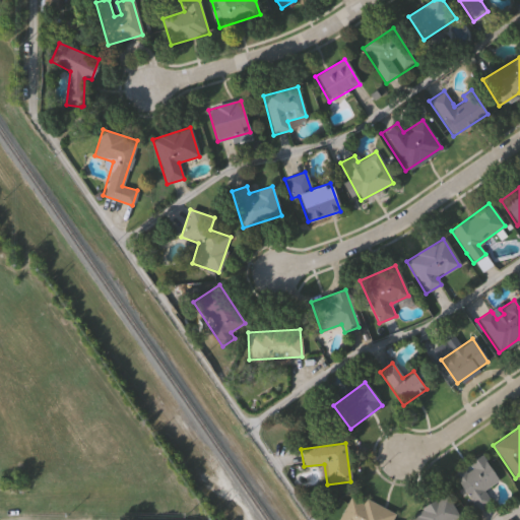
[(481,492),(490,502),(477,511),(452,475),(480,455),(498,480),(481,492)]
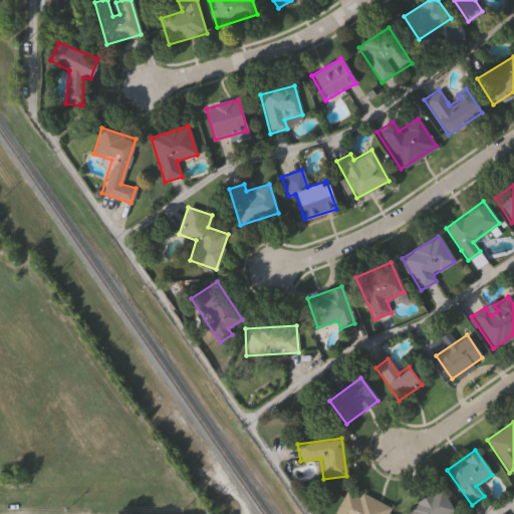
[(386,513),(333,513),(346,488),(389,509),(386,513)]
